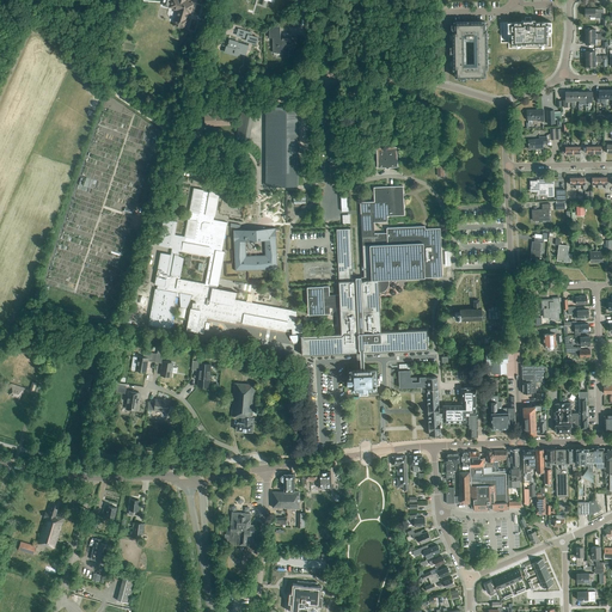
[(171,0),(169,7),(173,8),(173,10),(176,11),(177,10),(178,10),(176,18),(175,18),(173,23),(173,24),(173,25),(175,26),(176,28),(179,29),(181,28),(185,29),(189,19),(187,19),(188,13),(190,13),(194,4),(189,2),(189,1),(185,0),(171,0)]
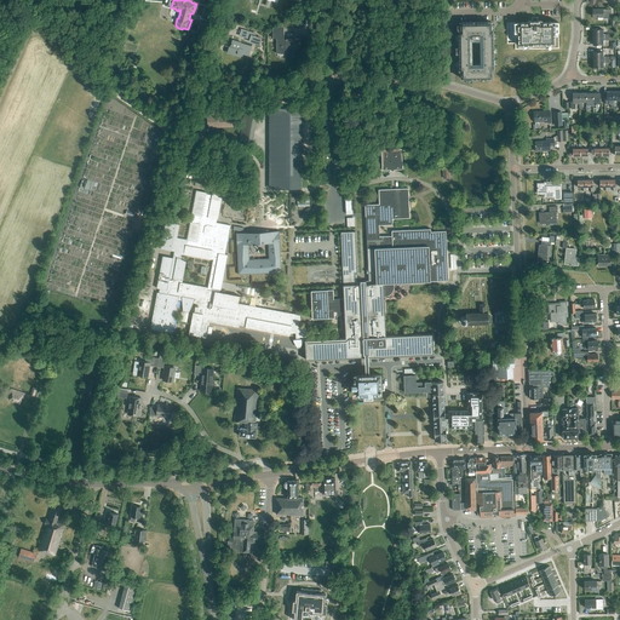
[(518,23),(515,23),(515,33),(515,42),(515,50),(558,49),(558,32),(558,28),(558,22),(555,22),(547,22),(541,22),(541,21),(538,21),(528,21),(528,23),(518,23)]
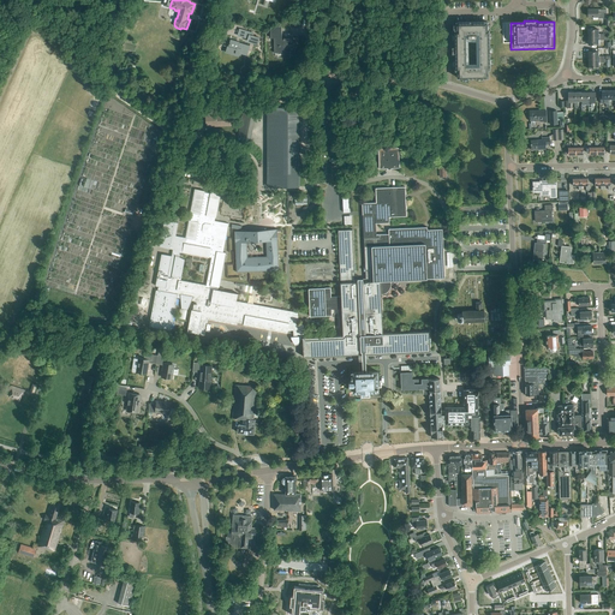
[(488,25),(467,25),(457,25),(457,30),(455,30),(455,48),(458,48),(458,52),(455,52),(455,70),(458,70),(458,78),(472,78),(477,78),(483,78),(488,77),(488,71),(488,70),(489,70),(490,70),(489,61),(489,58),(489,55),(489,52),(489,33),(489,31),(489,30),(488,30),(488,27),(488,25)]
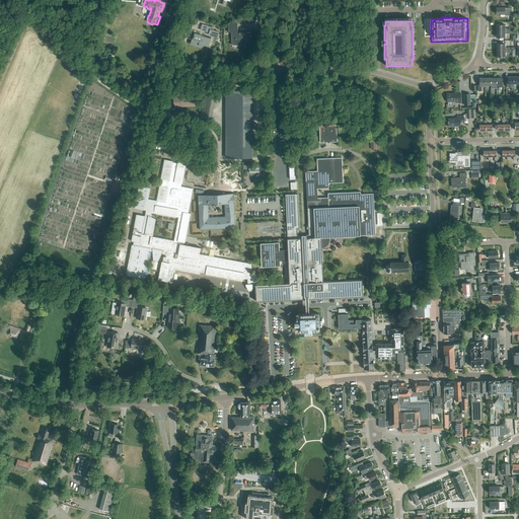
[(218,38),(219,31),(213,30),(214,27),(202,24),(201,30),(209,32),(209,34),(218,38)]
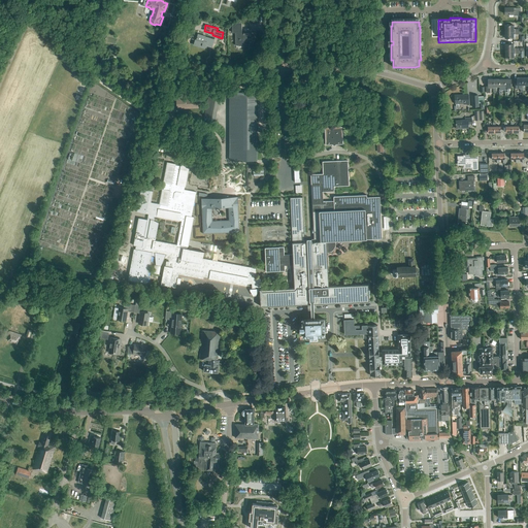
[(240,34),(239,25),(235,25),(232,27),(232,33),(235,33),(235,45),(243,44),(243,47),(249,47),(249,41),(252,41),(252,34),(240,34)]
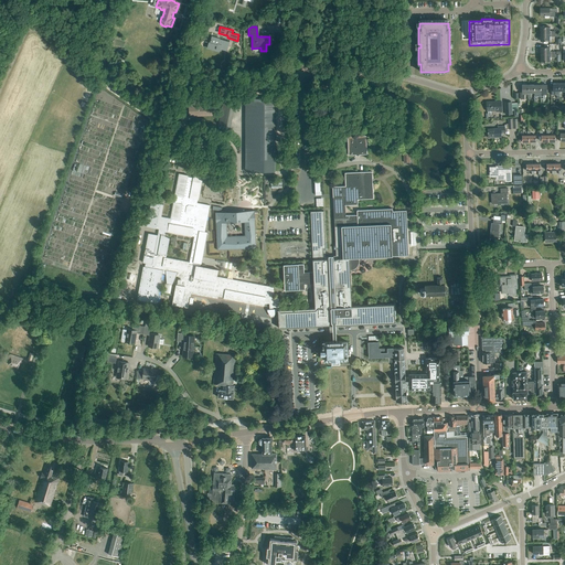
[(230,42),(220,39),(212,36),(211,40),(211,41),(212,41),(211,43),(209,43),(208,49),(220,52),(221,49),(227,51),(230,42)]
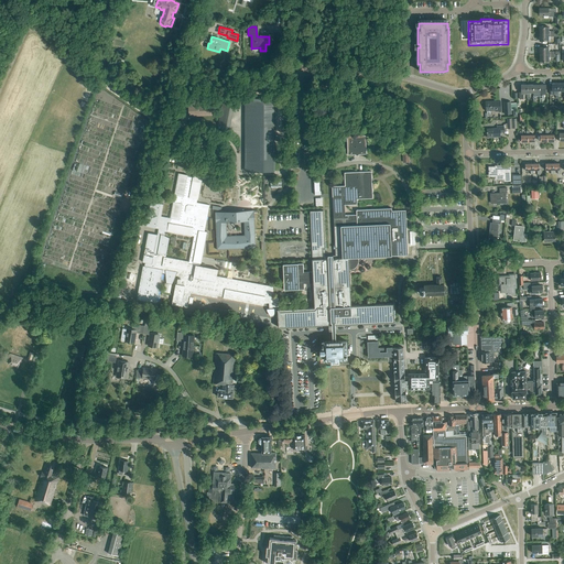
[(274,98),(245,98),(245,172),(273,172),(274,98)]
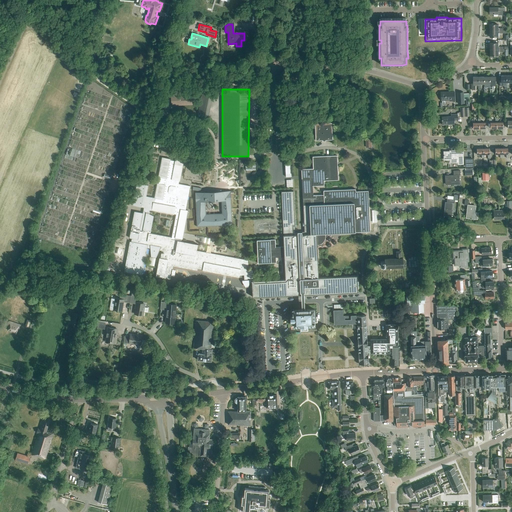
[(454,101),(454,92),(441,93),(441,101),(449,100),(449,101),(454,101)]
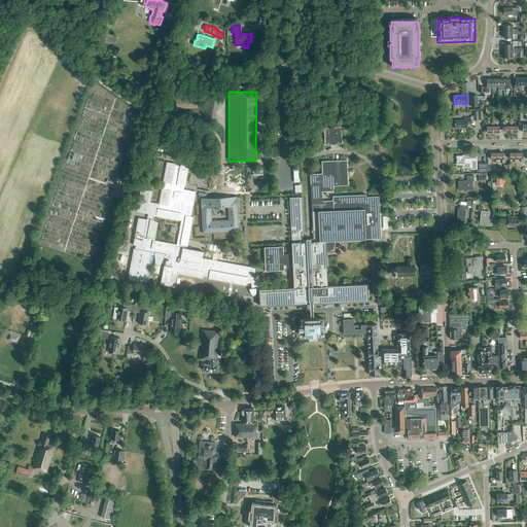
[(177,108),(199,107),(199,97),(176,98),(177,108)]
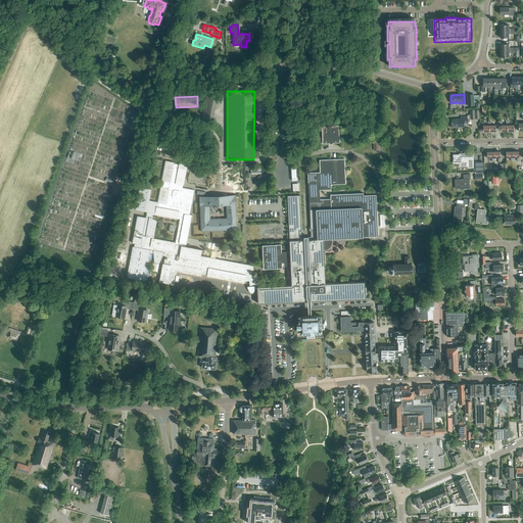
[(206,96),(202,116),(212,120),(218,98),(206,96)]
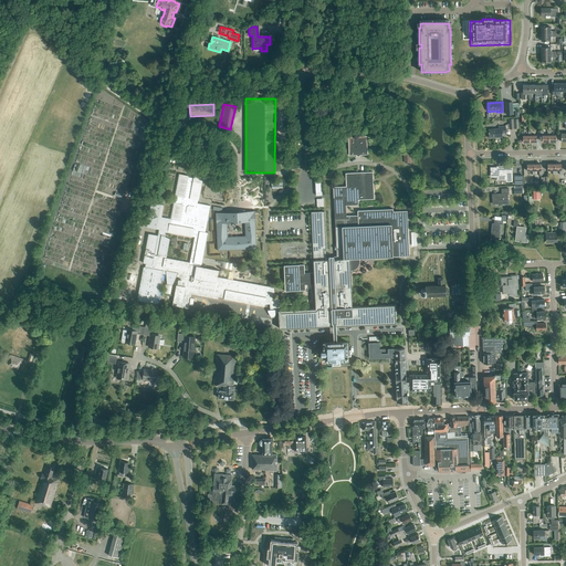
[(513,119),(509,119),(510,129),(519,128),(519,119),(513,119)]
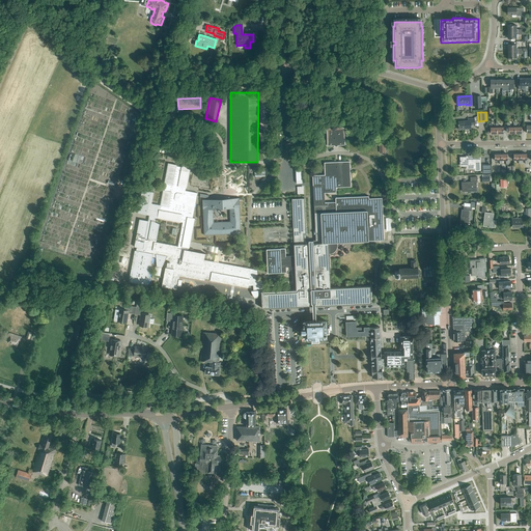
[(458,130),(471,129),(471,124),(474,124),(474,123),(474,118),(468,119),(468,121),(458,121),(458,130)]
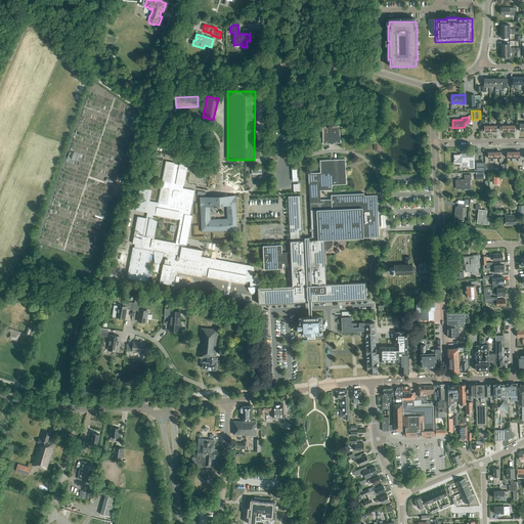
[(509,126),(507,126),(504,126),(504,122),(500,122),(500,126),(499,126),(499,131),(501,131),(501,132),(509,131),(509,126)]
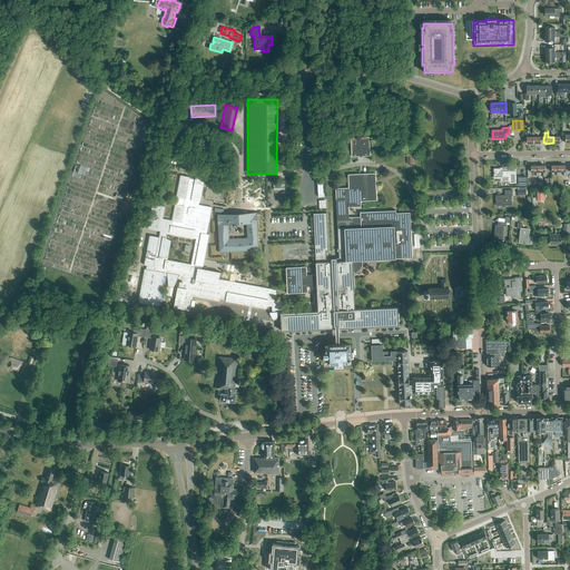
[(351,138),(352,157),(360,156),(360,157),(363,157),(363,156),(371,156),(370,137),(351,138)]
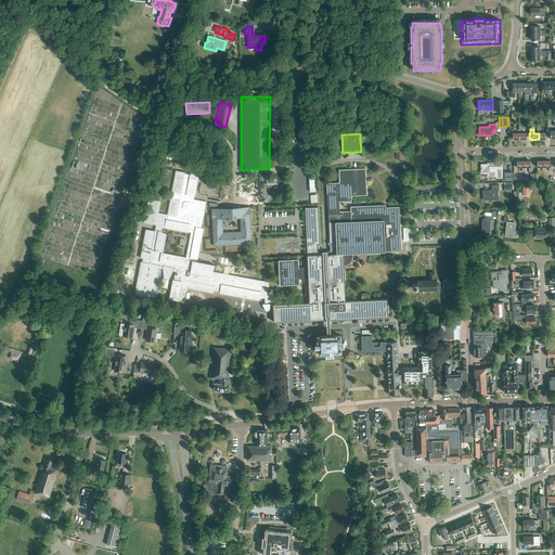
[(503,179),(502,163),(487,163),(487,164),(480,164),(480,175),(487,173),(487,177),(495,177),(495,179),(503,179)]
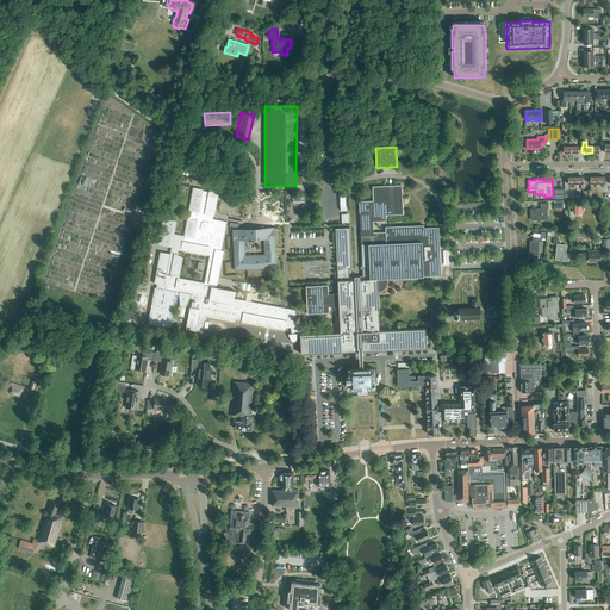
[(367,368),(365,368),(363,359),(363,352),(427,348),(425,329),(380,331),(378,291),(380,291),(383,290),(385,287),(386,285),(386,282),(386,279),(441,277),(439,228),(423,229),(423,226),(385,228),(385,234),(373,234),(372,223),(386,222),(385,217),(403,216),(402,187),(372,188),(373,203),(361,203),(362,215),(360,215),(362,277),(353,278),(352,278),(349,229),(335,230),(338,294),(328,296),(328,286),(306,287),(307,315),(329,313),(329,307),(338,306),(340,332),(305,335),(302,335),(303,354),(360,352),(360,359),(360,368),(356,369),(349,369),(349,373),(348,373),(348,374),(349,374),(349,378),(347,378),(347,383),(349,383),(349,388),(358,388),(359,393),(367,393),(366,388),(375,387),(374,384),(378,384),(378,377),(374,377),(374,368),(367,368)]
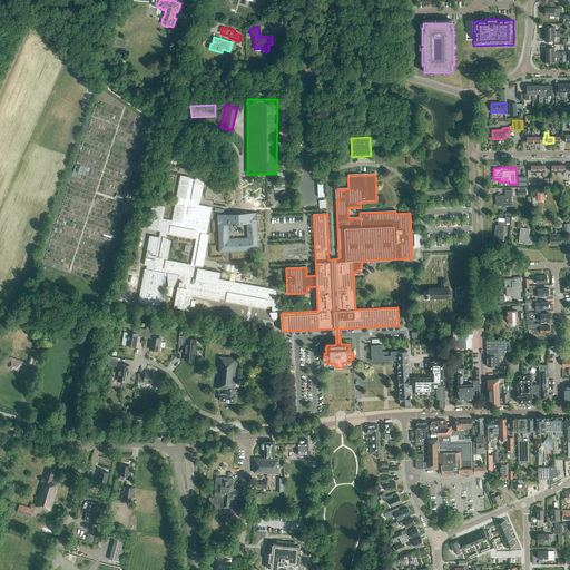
[(149,236),(144,265),(147,266),(146,269),(145,269),(138,303),(158,306),(164,276),(168,276),(168,286),(174,287),(178,278),(180,278),(178,288),(177,287),(174,308),(189,311),(193,296),(219,302),(220,300),(226,301),(226,302),(266,310),(267,306),(273,306),(273,313),(277,313),(279,313),(282,313),(285,313),(285,308),(282,308),(281,301),(276,302),(276,294),(276,291),(247,285),(219,279),(219,277),(220,273),(202,269),(202,266),(204,266),(209,235),(206,234),(208,223),(210,223),(212,212),(210,212),(212,207),(199,205),(199,202),(204,180),(195,178),(195,179),(189,178),(189,177),(180,176),(177,197),(178,198),(177,205),(175,205),(173,220),(163,218),(166,206),(153,204),(148,229),(160,232),(159,237),(149,236)]
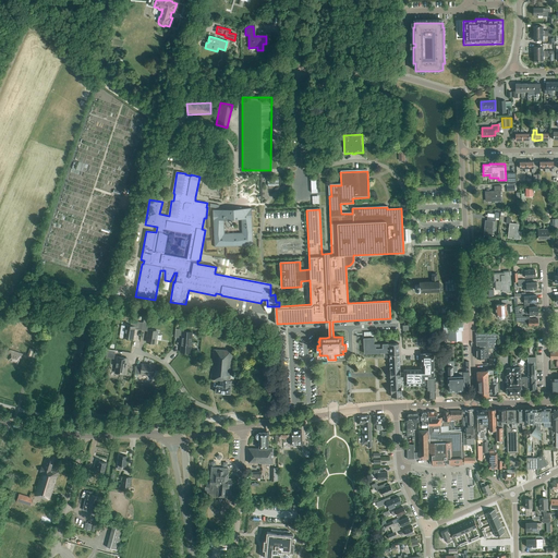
[(516,182),(516,172),(507,173),(507,182),(516,182)]
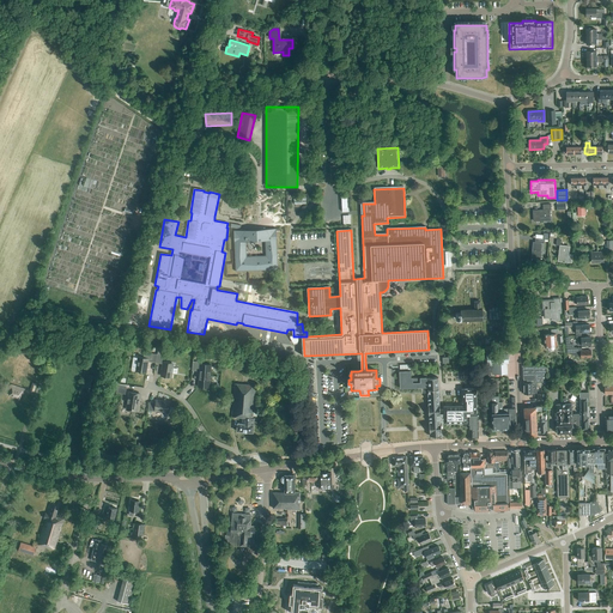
[(534,222),(551,220),(550,210),(551,210),(551,205),(542,205),(544,210),(533,211),(534,222)]
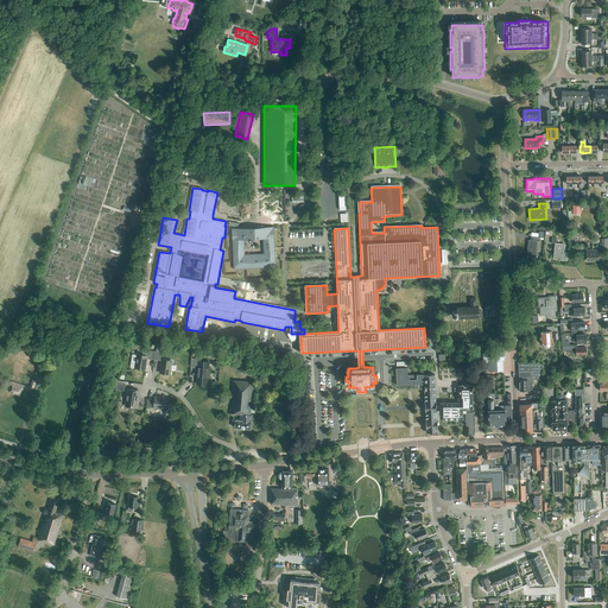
[(232,228),(234,270),(276,267),(274,227),(239,228),(232,228)]
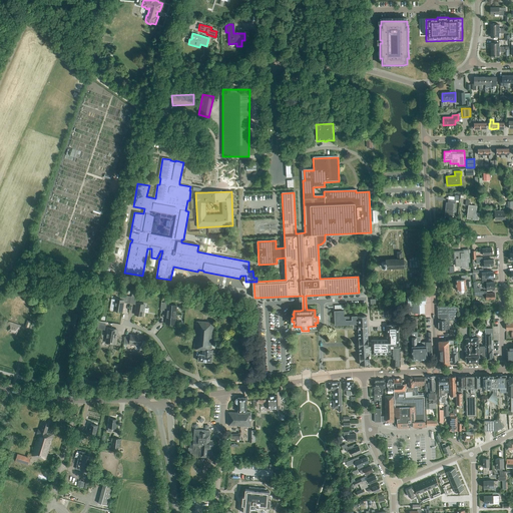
[(455,200),(449,199),(448,203),(446,203),(445,216),(452,216),(453,208),(455,208),(456,200),(459,200),(460,195),(455,195),(455,200)]
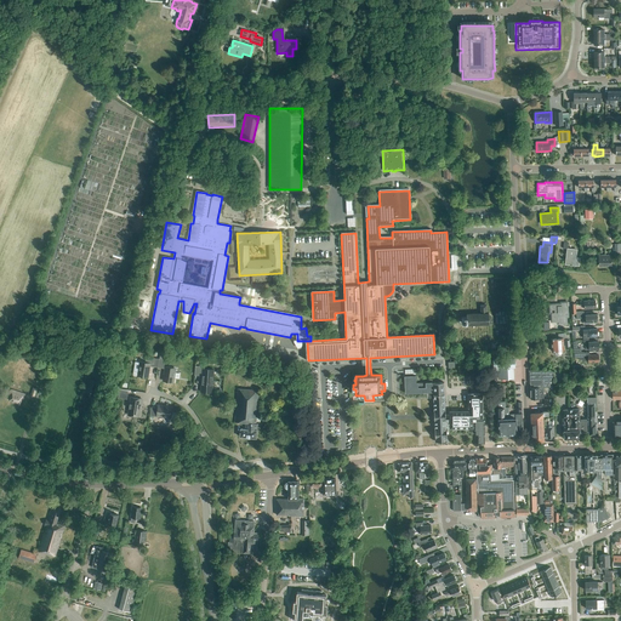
[(568,249),(567,255),(568,255),(567,265),(575,266),(579,266),(580,258),(576,257),(576,250),(568,249)]
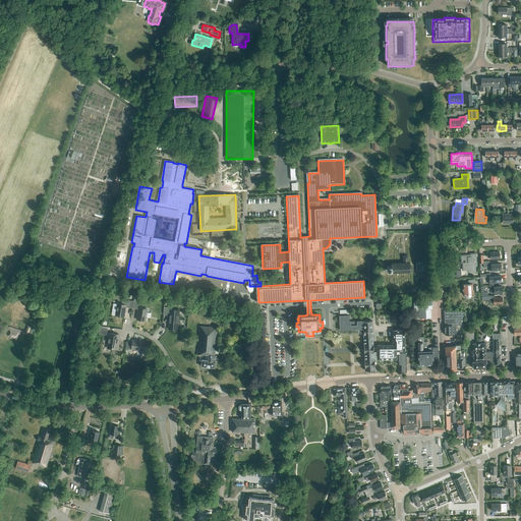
[(503,223),(513,223),(513,214),(503,215),(503,223)]
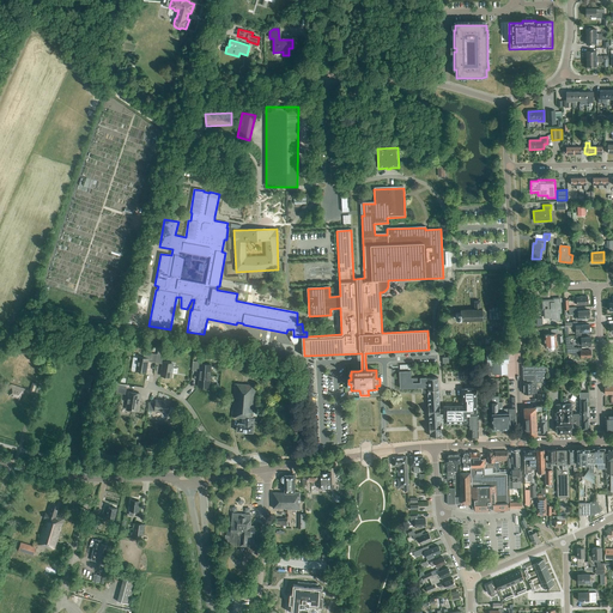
[(560,313),(559,298),(553,299),(553,301),(550,301),(550,302),(547,302),(547,301),(542,301),(542,309),(544,309),(545,317),(551,317),(551,320),(559,320),(558,313),(560,313)]
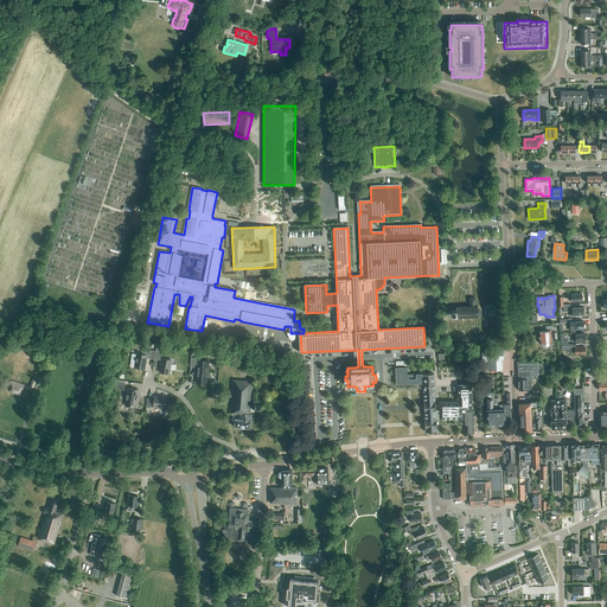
[(475,306),(475,299),(470,299),(471,307),(457,307),(457,310),(452,311),(452,315),(457,315),(457,318),(478,317),(481,314),(481,310),(478,306),(475,306)]
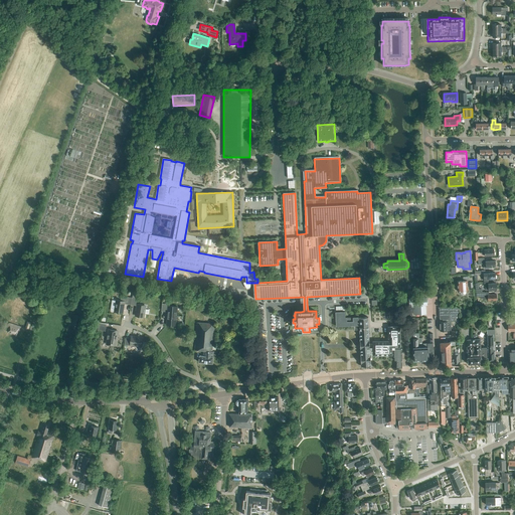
[(484,262),(484,259),(478,259),(478,265),(486,264),(486,268),(495,267),(495,261),(486,262),(484,262)]
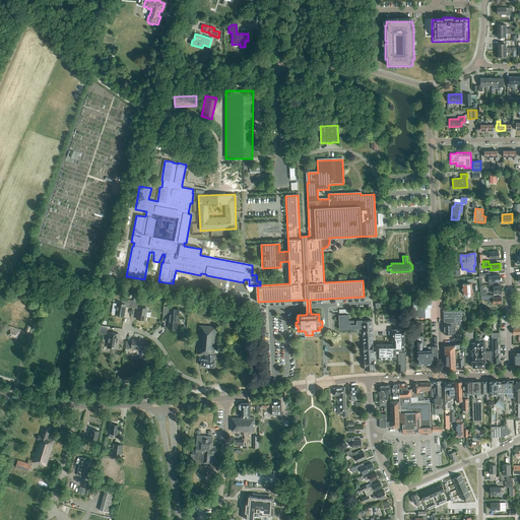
[(489,283),(493,283),(493,282),(501,281),(501,275),(493,276),(489,276),(489,283)]
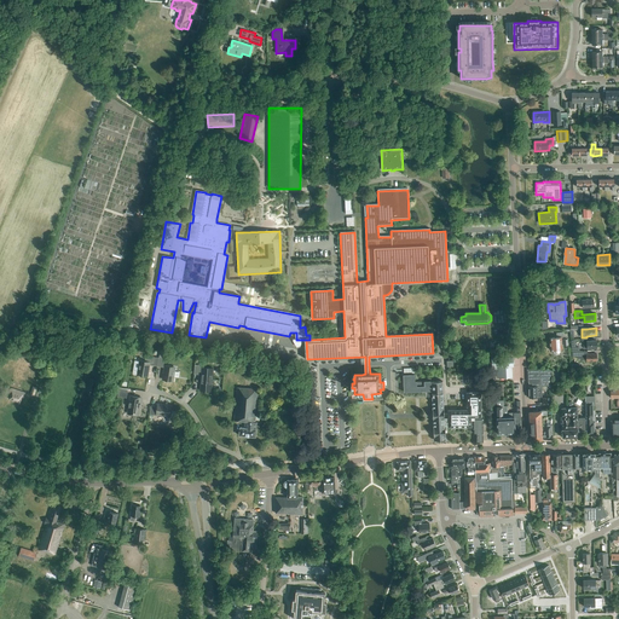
[(560,351),(560,350),(562,350),(561,337),(563,337),(562,333),(556,333),(557,337),(549,339),(550,351),(553,351),(553,352),(554,353),(555,354),(556,356),(559,354),(560,353),(560,351)]
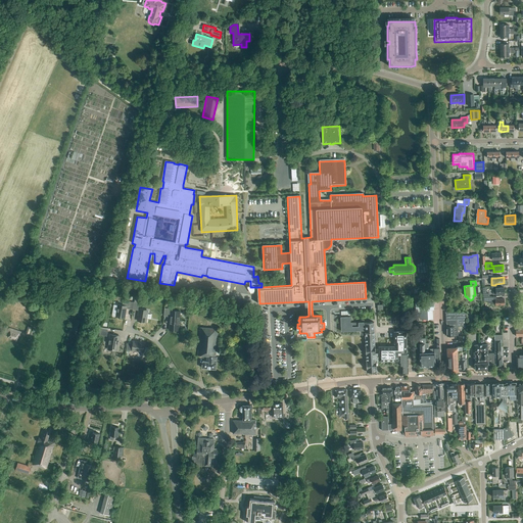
[(495,288),(495,286),(491,286),(491,289),(492,288),(493,294),(495,294),(496,294),(504,294),(504,288),(495,288)]
